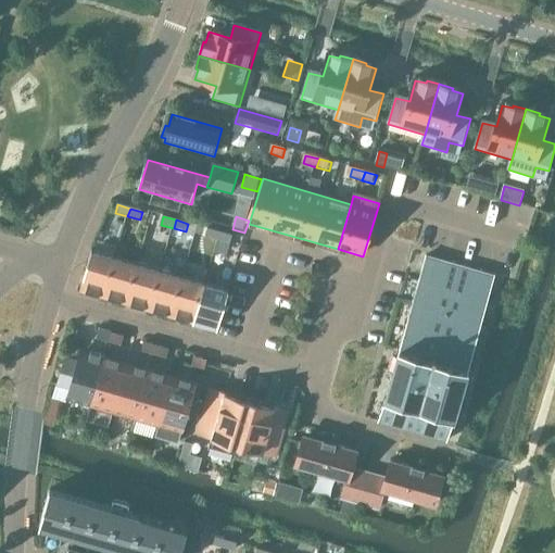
[(217,241),(221,233),(209,229),(206,238),(217,241)]
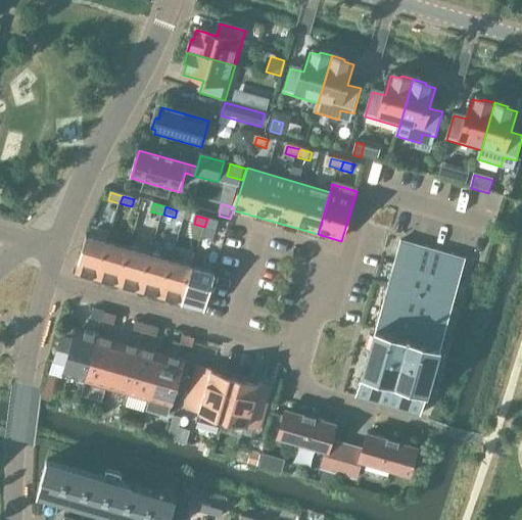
[(207,219),(204,227),(217,230),(220,223),(207,219)]
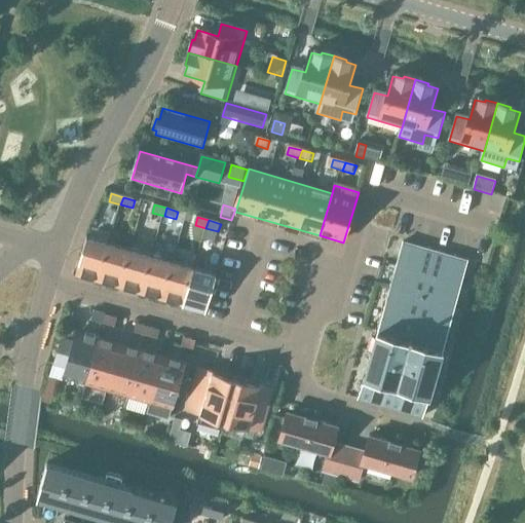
[(97,282),(108,245),(87,238),(77,275),(97,282)]
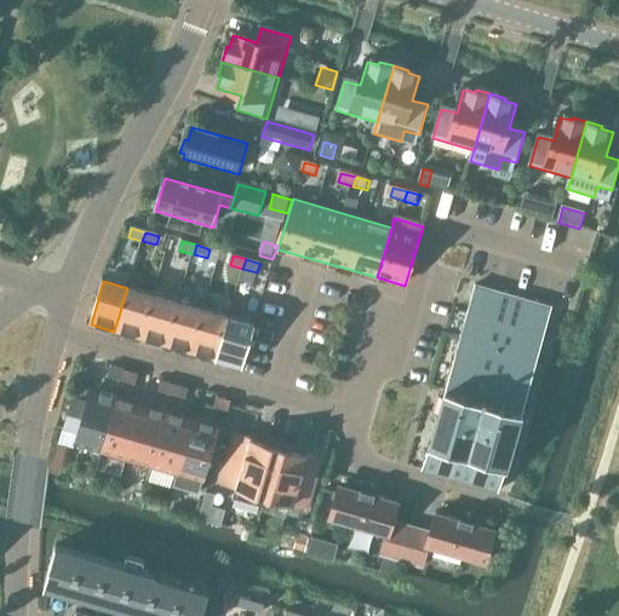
[(139,339),(152,295),(127,288),(114,332),(139,339)]
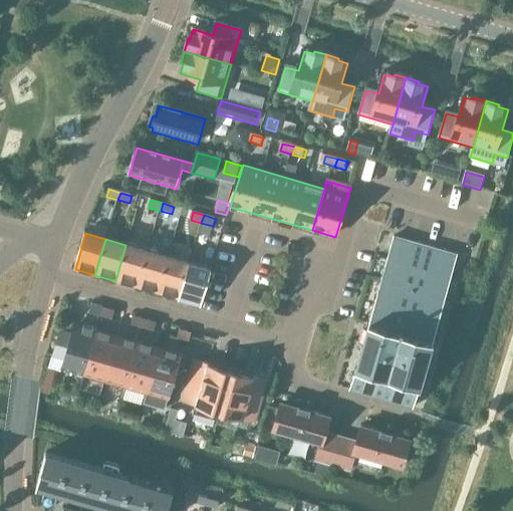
[(414,409),(458,258),(395,240),(350,391),(414,409)]
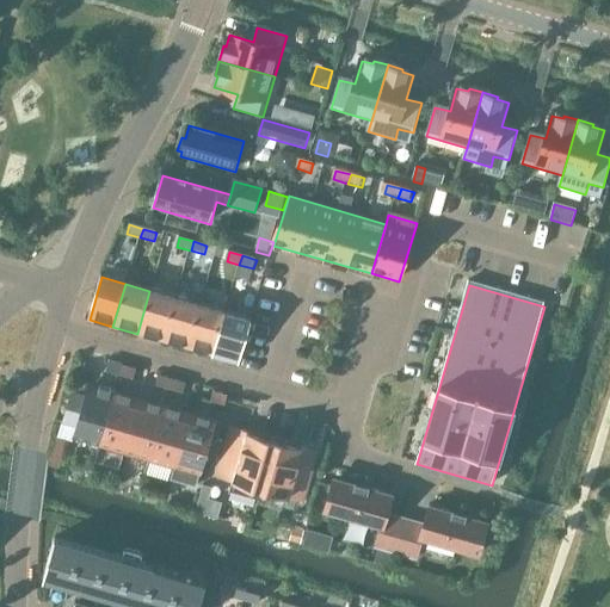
[(162,341),(174,298),(149,291),(137,334),(162,341)]
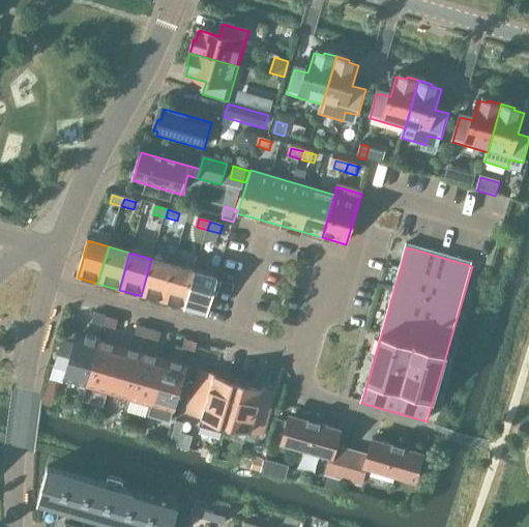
[(163,302),(173,265),(151,259),(141,296),(163,302)]
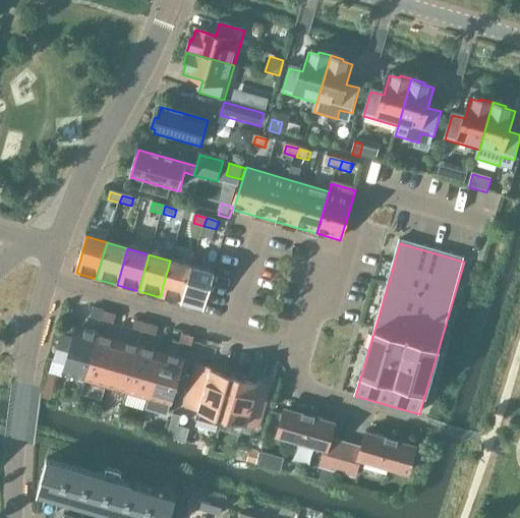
[(182,303),(192,267),(170,261),(160,297),(182,303)]
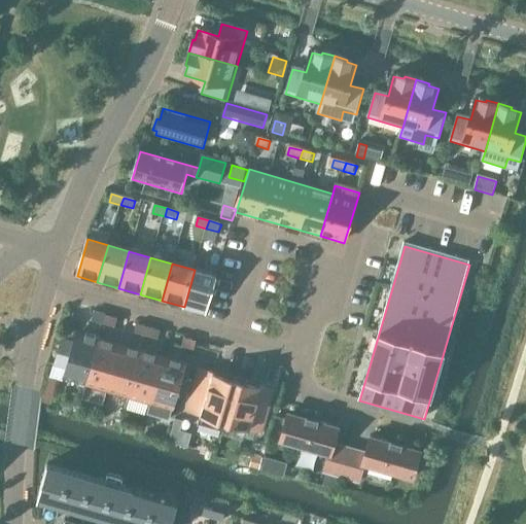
[(195,270),(184,307),(207,313),(217,276),(195,270)]
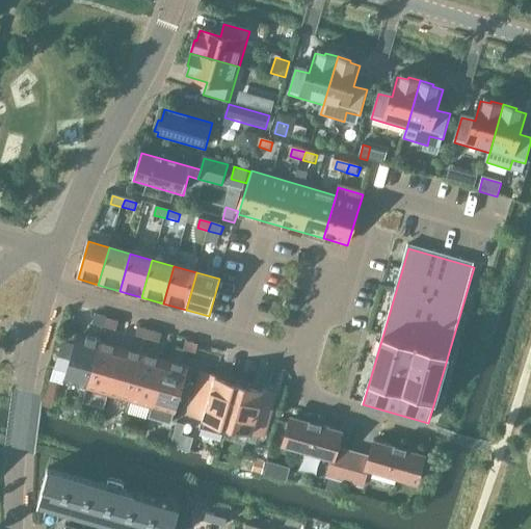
[(104,327),(107,319),(96,317),(94,324),(104,327)]
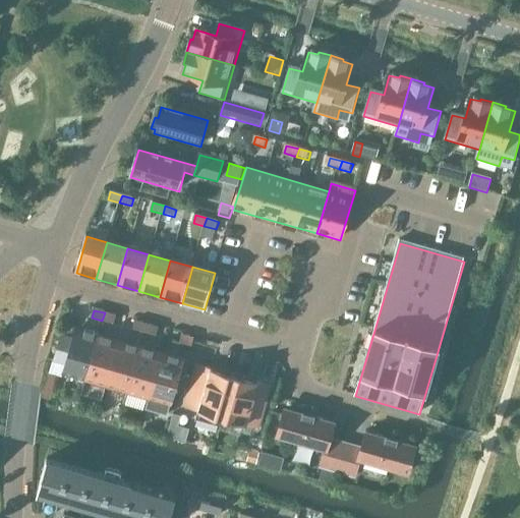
[(105,312),(102,321),(114,324),(117,317),(105,312)]
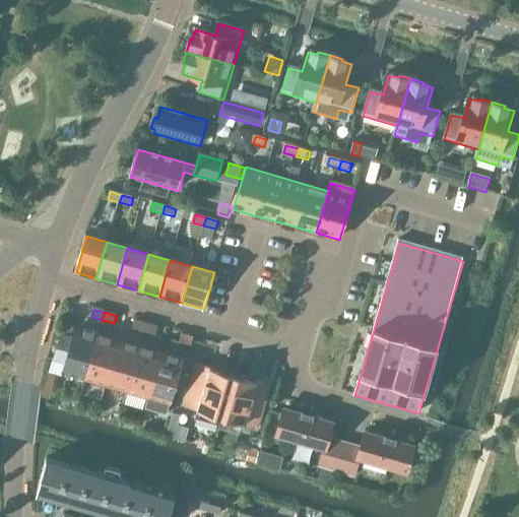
[(145,332),(147,325),(136,321),(134,329),(145,332)]
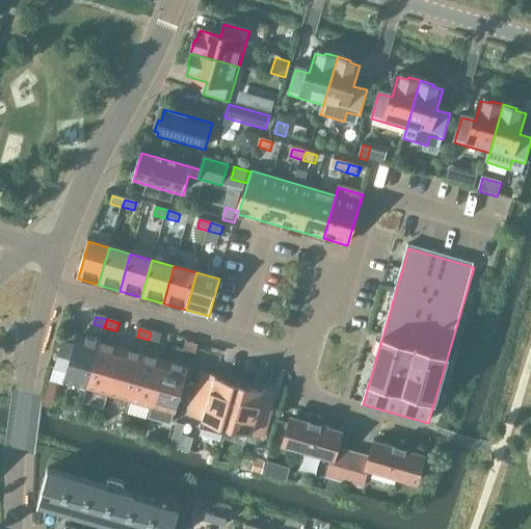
[(151,333),(149,340),(160,344),(162,336),(151,333)]
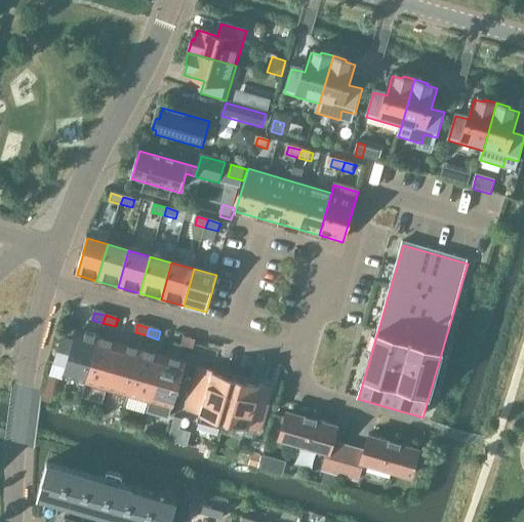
[(85,386),(98,337),(86,333),(85,338),(76,336),(74,342),(63,338),(54,366),(67,369),(64,379),(85,386)]
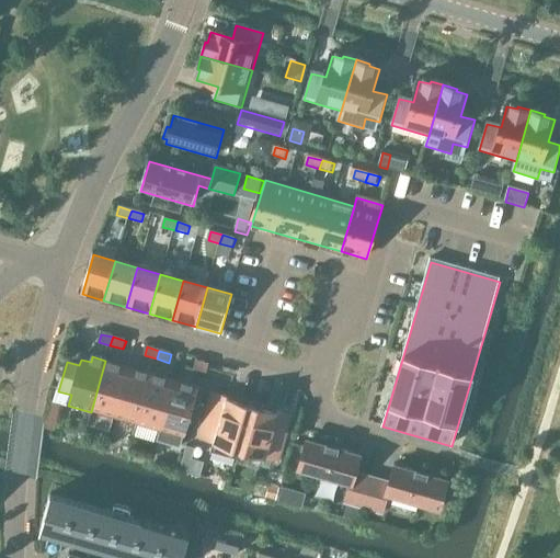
[(114,419),(129,367),(105,361),(91,412),(114,419)]
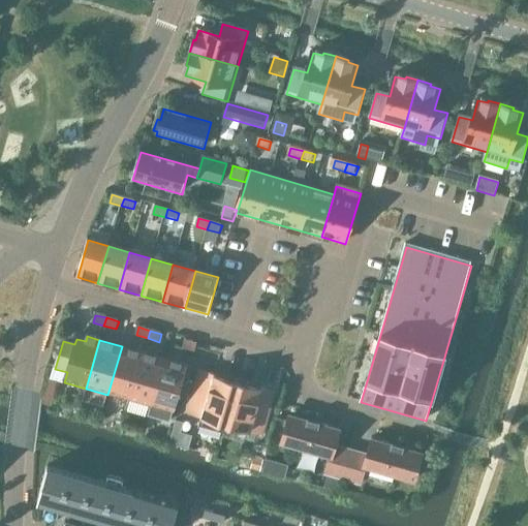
[(195,352),(197,344),(186,341),(183,348),(195,352)]
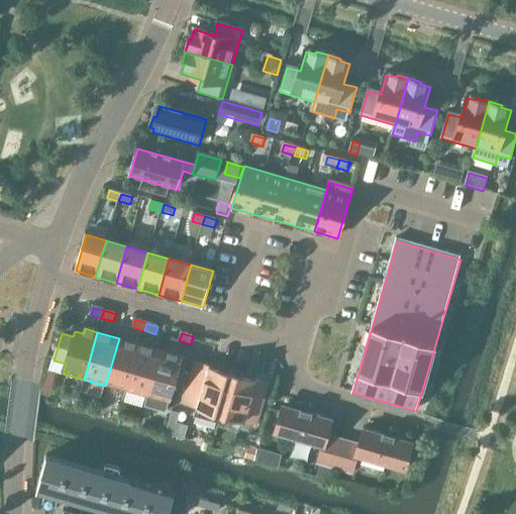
[(119,338),(105,386),(127,392),(140,344),(119,338)]
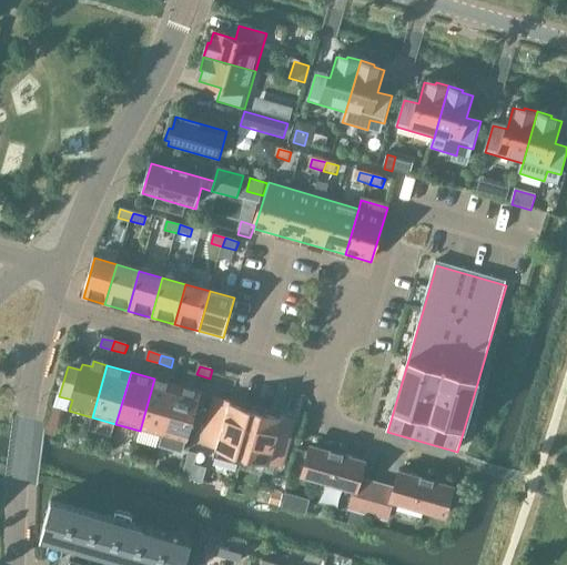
[(162,437),(178,385),(154,379),(140,431),(162,437)]
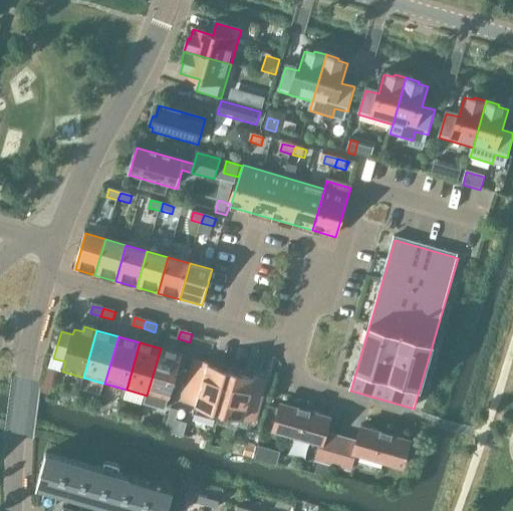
[(161,348),(147,396),(169,402),(182,355),(177,354),(178,353),(161,348)]
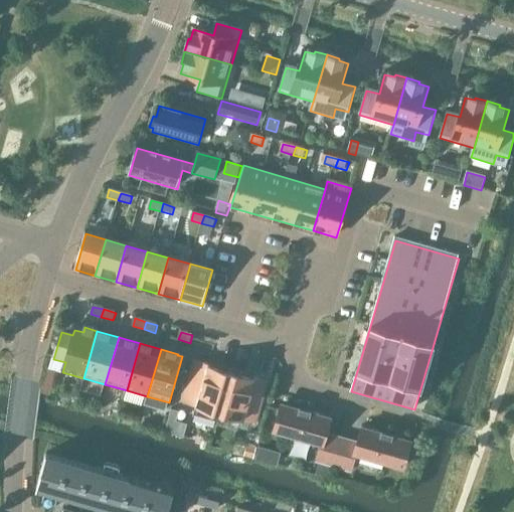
[(219,413),(232,370),(218,366),(218,368),(195,362),(184,403),(197,406),(194,416),(217,422),(219,413)]
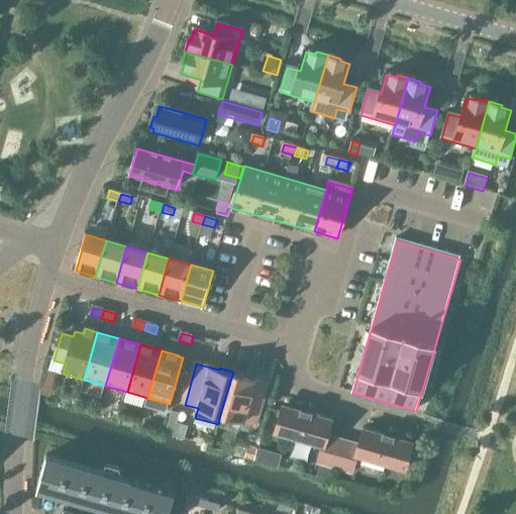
[(233,372),(220,415),(256,425),(269,385),(246,378),(247,376),(233,372)]
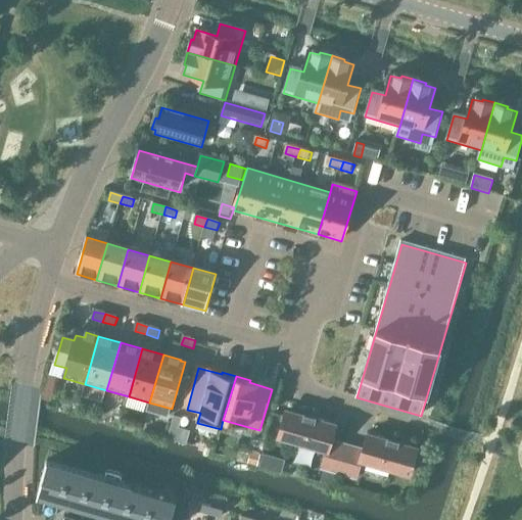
[(339,475),(347,445),(332,441),(336,426),(315,420),(315,422),(286,414),(279,439),(327,453),(322,470),(324,471),(339,475)]
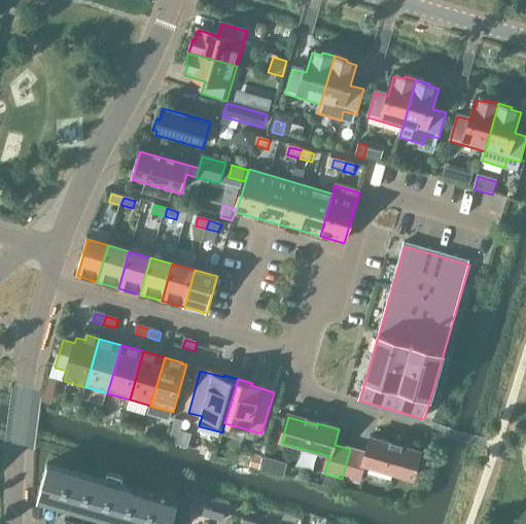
[(350,449),(342,479),(358,484),(363,466),(413,480),(420,455),(391,447),(392,445),(371,439),(366,454),(350,449)]
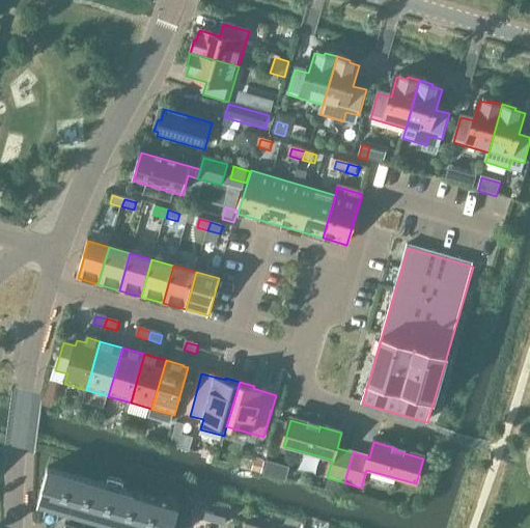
[(256,462),(253,472),(262,474),(266,464),(256,462)]
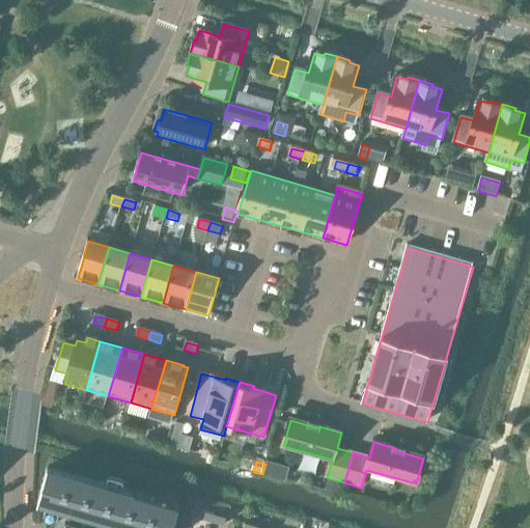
[(267,463),(263,475),(285,481),(288,469),(267,463)]
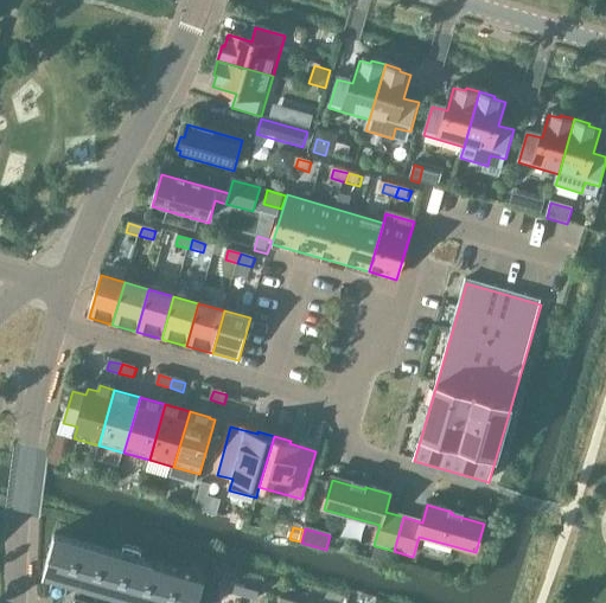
[(68,582),(62,602),(198,602),(205,581),(55,537),(44,575),(68,582)]
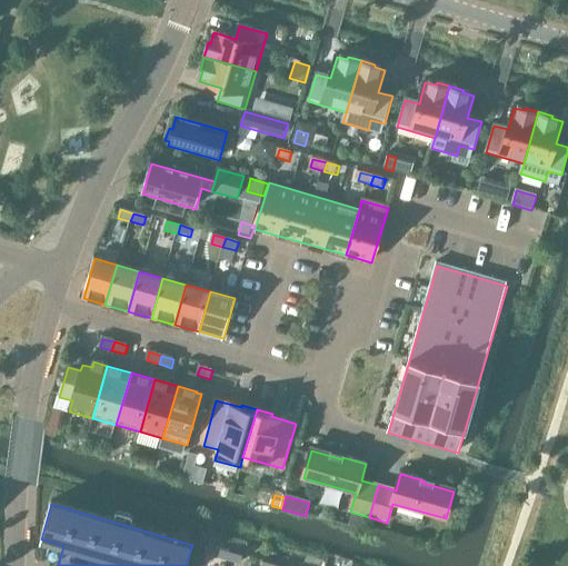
[(352,513),(348,526),(366,530),(369,517),(352,513)]
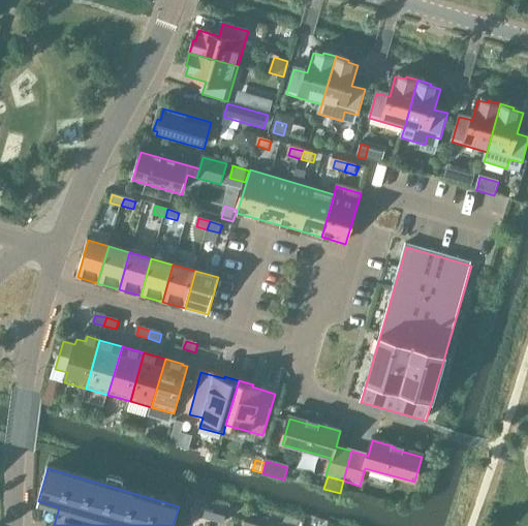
[(212,523),(214,515),(203,512),(200,519),(212,523)]
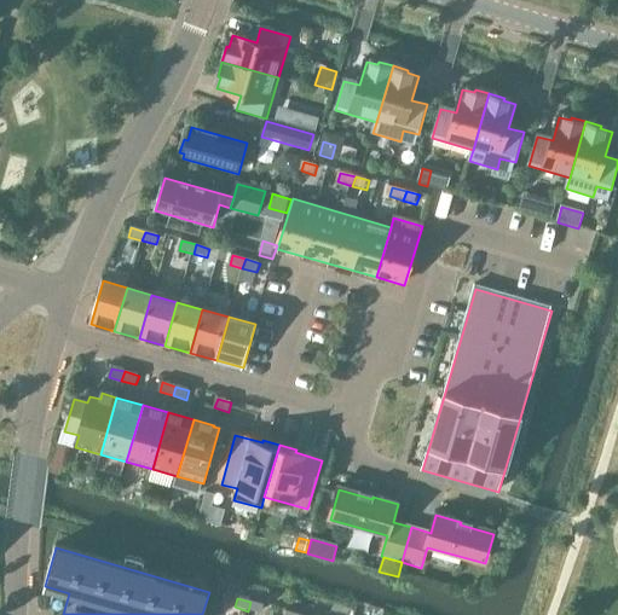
[(250,602),(248,611),(256,614),(261,614),(264,605),(250,602)]
